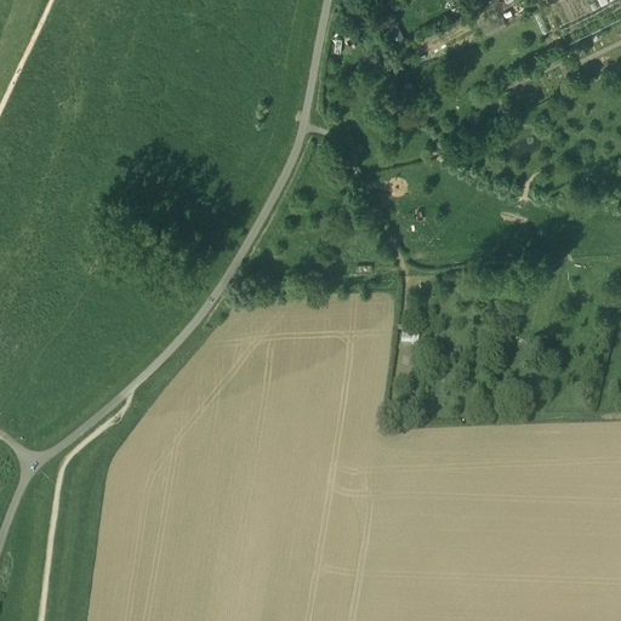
[(506,24),(502,16),(482,27),(485,35),(506,24)]
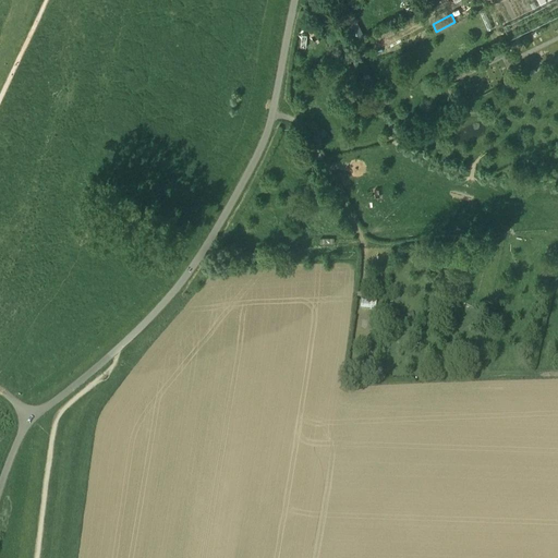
[(356,22),(348,26),(355,41),(364,37),(356,22)]
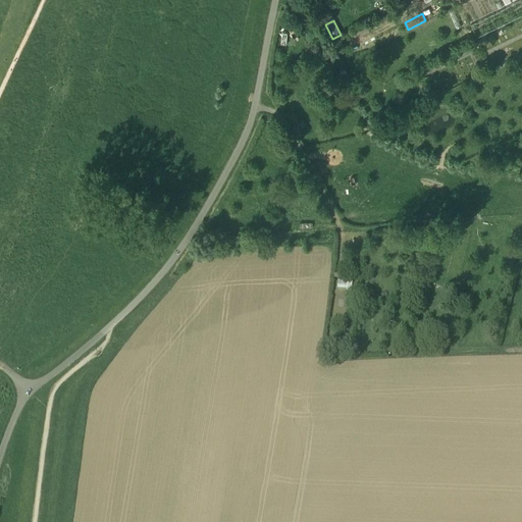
[(306,124),(304,120),(303,119),(300,121),(299,122),(295,114),(294,113),(289,117),(296,131),(298,129),(306,124)]
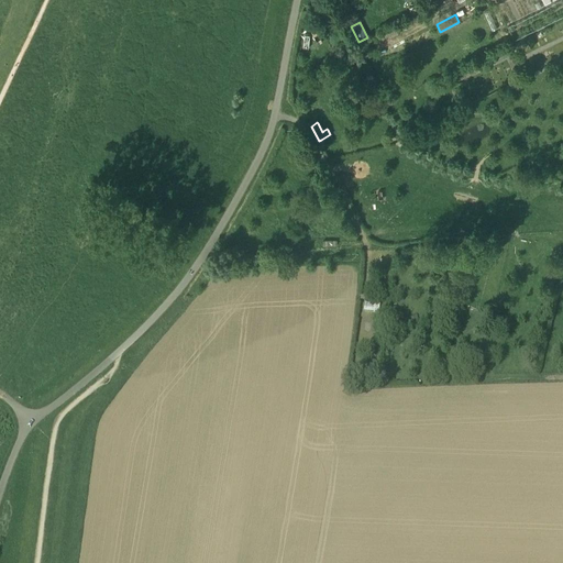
[(379,312),(379,302),(364,302),(364,311),(379,312)]
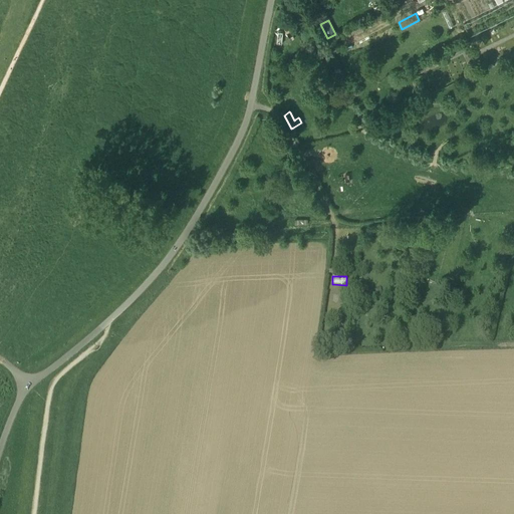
[(361,288),(354,287),(353,293),(355,294),(355,298),(360,299),(361,288)]
